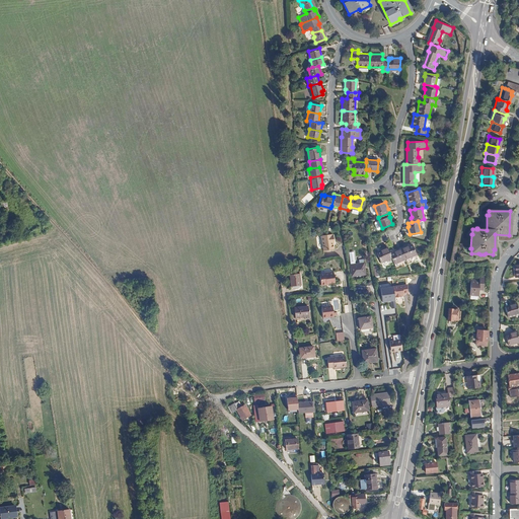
[(321,236),(323,250),(334,249),(334,244),(332,241),(335,241),(334,235),(332,235),(332,234),(321,236)]
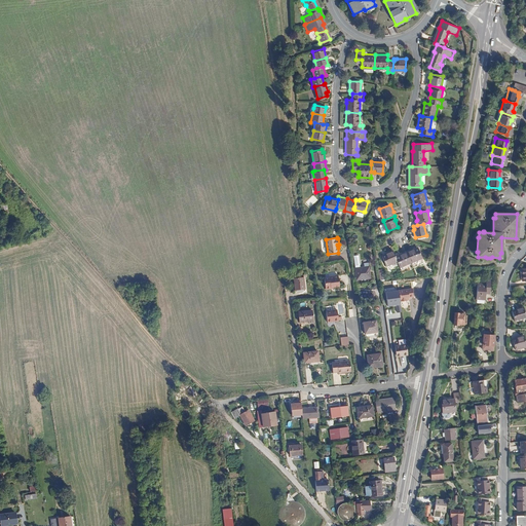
[(407,252),(412,263),(423,258),(419,249),(415,250),(415,249),(407,252)]
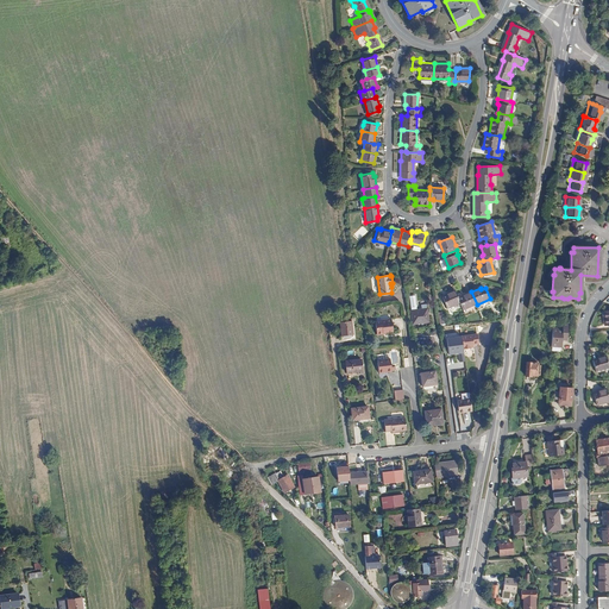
[(444,296),(449,308),(462,302),(459,299),(456,290),(447,294),(447,295),(444,296)]
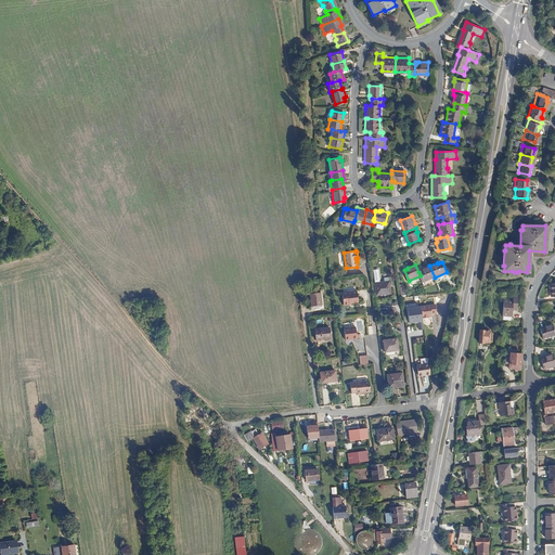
[(418,272),(421,275),(423,282),(435,278),(429,266),(422,269),(423,270),(418,272)]
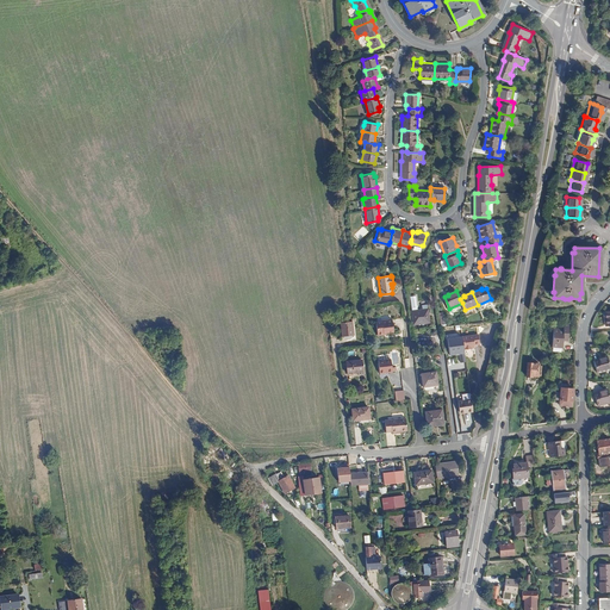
[(421,313),(422,325),(416,327),(416,328),(431,325),(429,312),(421,313)]
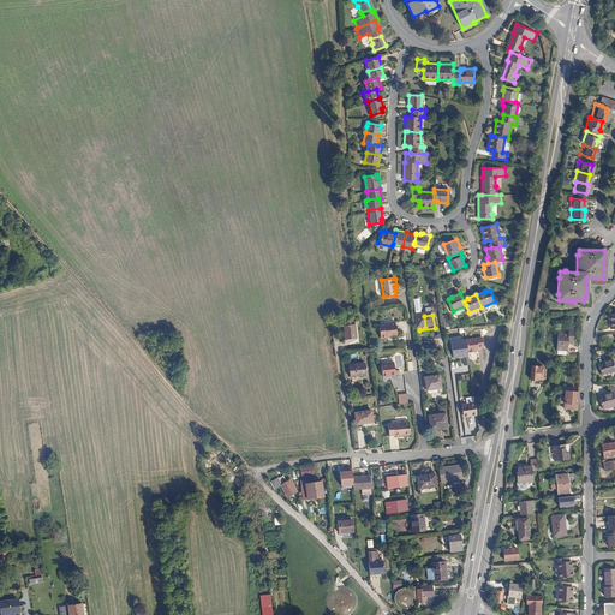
[(380,326),(381,339),(387,338),(387,336),(398,335),(396,322),(386,324),(380,326)]
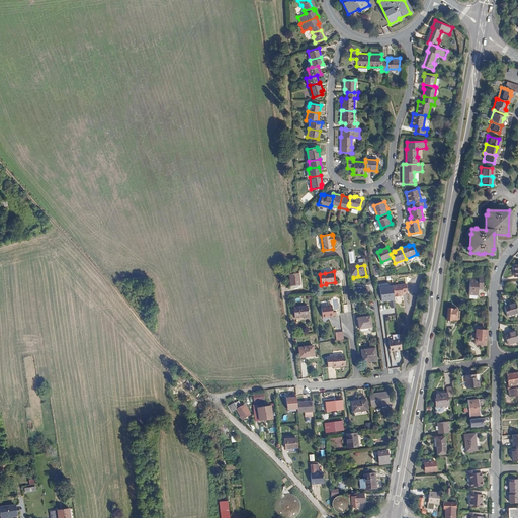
[(299,273),(289,274),(291,286),(300,285),(299,273)]
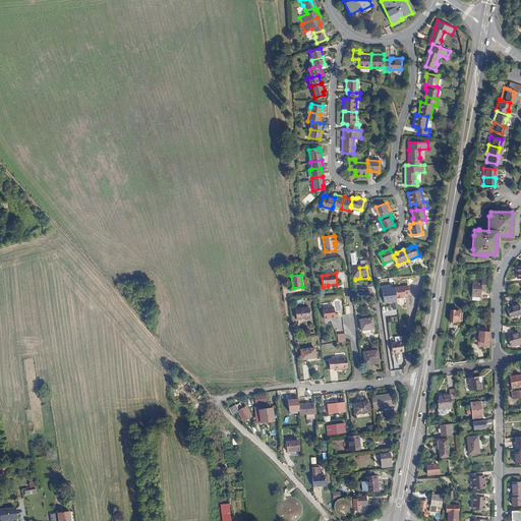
[(472,281),(471,296),(480,297),(481,288),(485,289),(485,278),(481,278),(481,281),(472,281)]
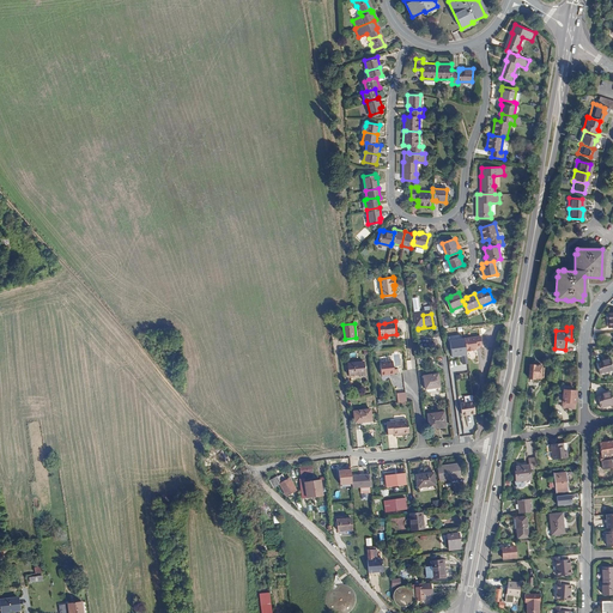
[(481,337),(465,338),(467,352),(472,351),(473,350),(474,349),(477,349),(477,346),(481,346),(481,337)]
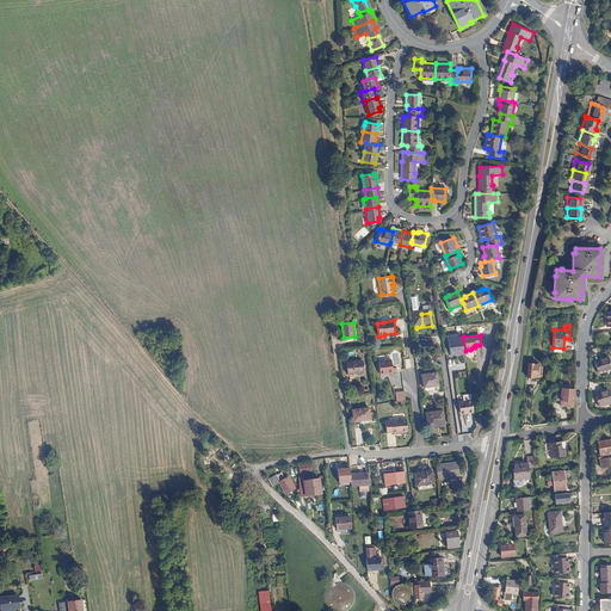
[(596,362),(599,374),(606,371),(605,358),(600,359),(600,360),(596,362)]
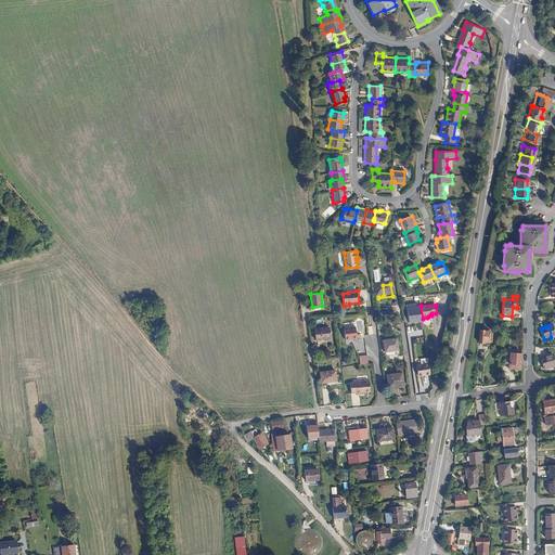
[(315,328),(317,340),(331,338),(330,327),(315,328)]
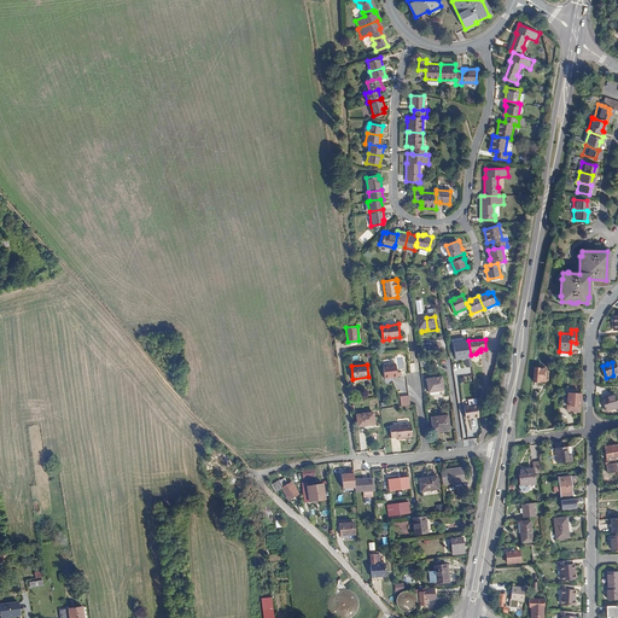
[(383,366),(385,379),(397,378),(396,365),(383,366)]
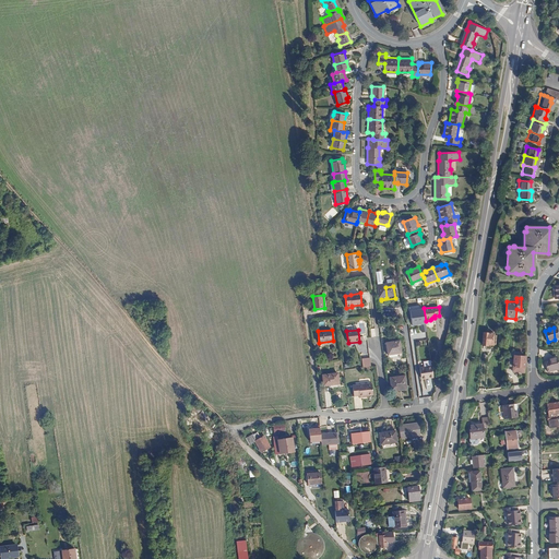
[(484,333),(483,345),(488,345),(494,345),(494,344),(496,344),(496,335),(494,335),(494,333),(484,333)]
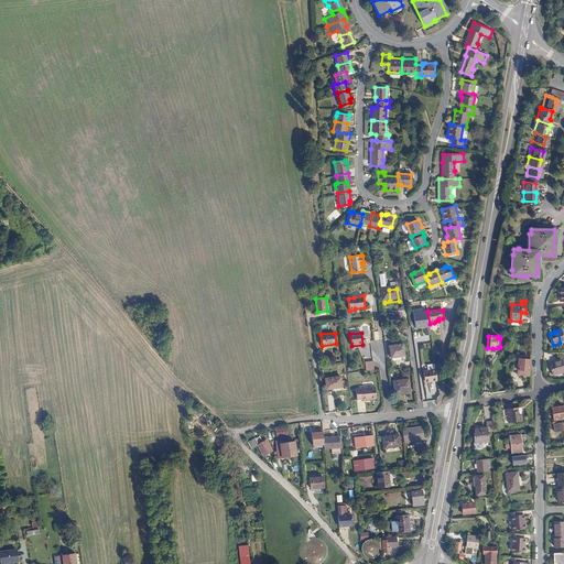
[(391,346),(392,358),(405,357),(404,345),(391,346)]
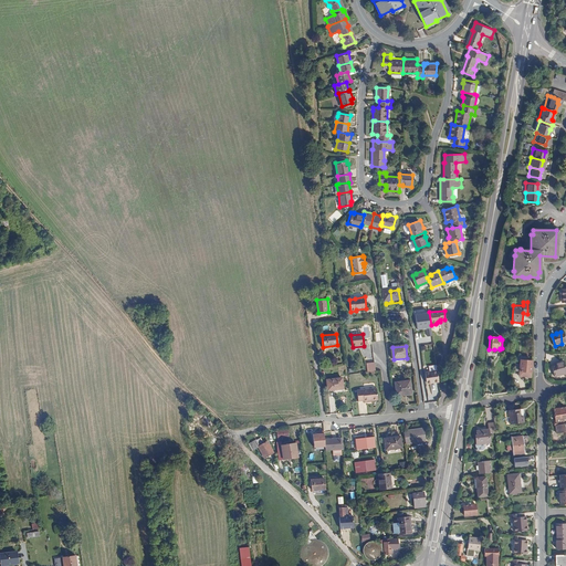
[(515,364),(515,370),(531,373),(532,362),(521,360),(520,364),(515,364)]
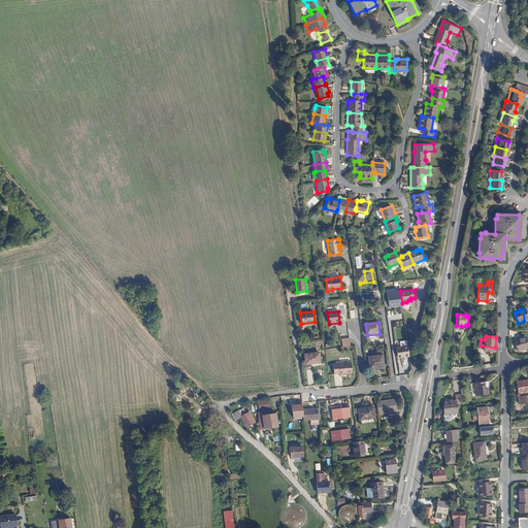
[(515,340),(517,351),(527,348),(527,345),(526,336),(518,338),(518,339),(515,340)]
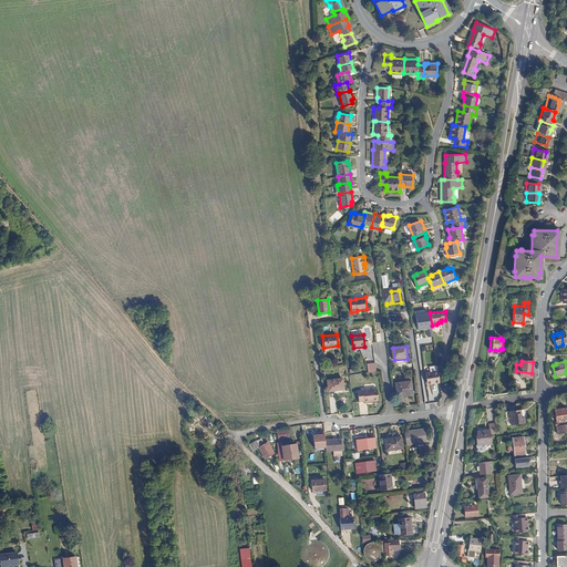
[(370,372),(378,372),(377,363),(369,364),(370,372)]
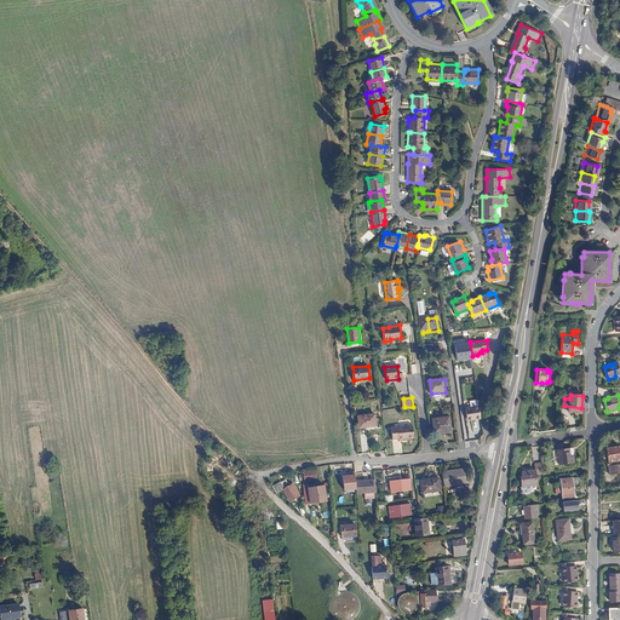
[(466,409),(468,420),(476,419),(476,422),(481,420),(480,408),(466,409)]
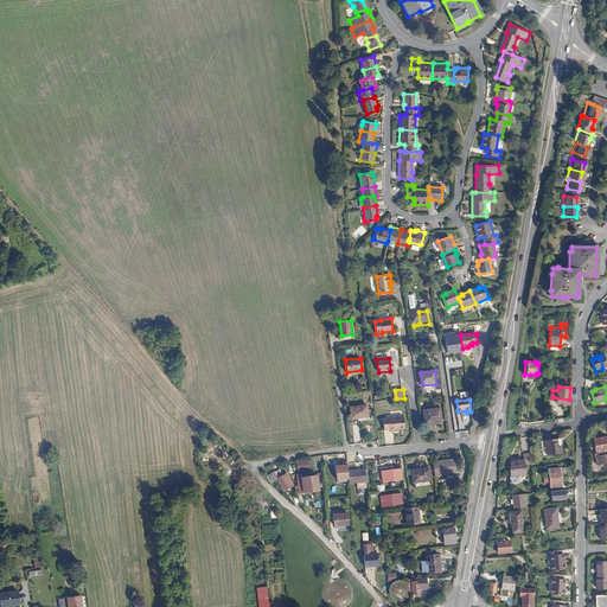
[(350,407),(351,420),(369,417),(366,406),(350,407)]
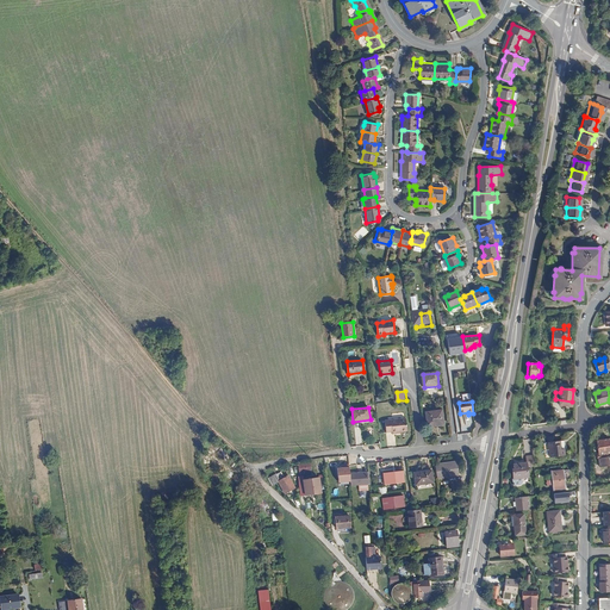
[(427,412),(429,427),(444,424),(443,410),(427,412)]
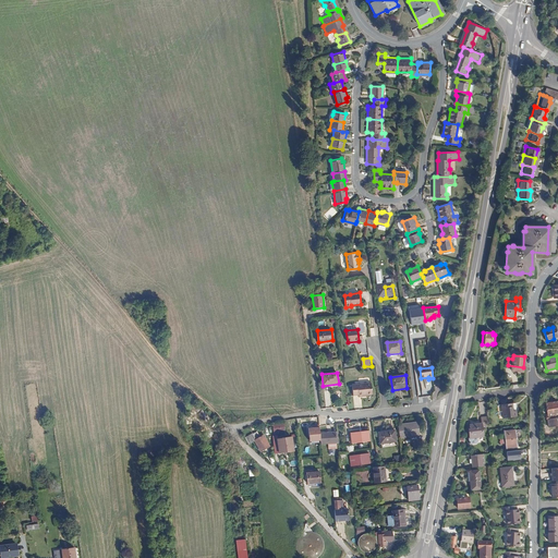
[(352,385),(353,396),(359,395),(359,397),(364,396),(364,395),(367,395),(373,393),(372,383),(352,385)]
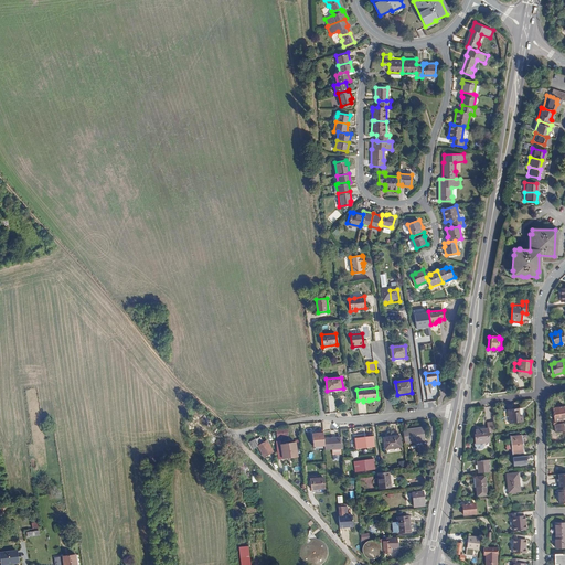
[(564,406),(552,408),(554,420),(555,420),(555,424),(564,422),(564,406)]
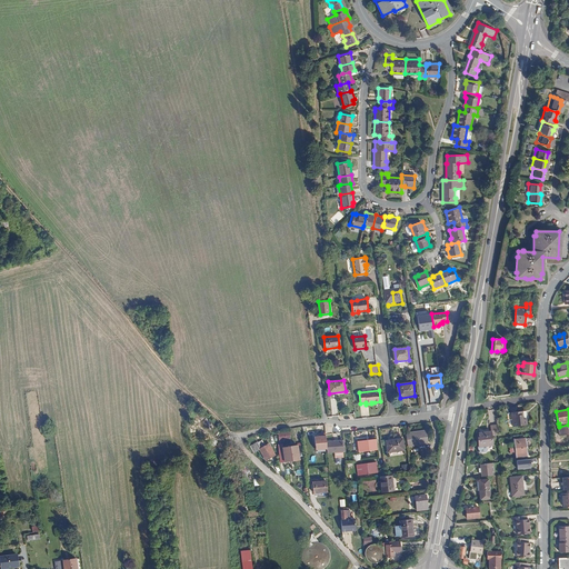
[(511,413),(512,427),(527,426),(526,420),(523,420),(522,412),(511,413)]
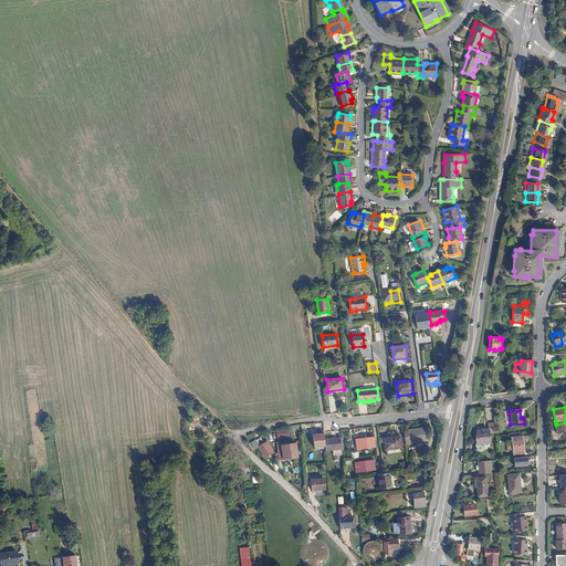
[(556,426),(557,435),(565,433),(565,432),(565,422),(556,425),(556,426)]
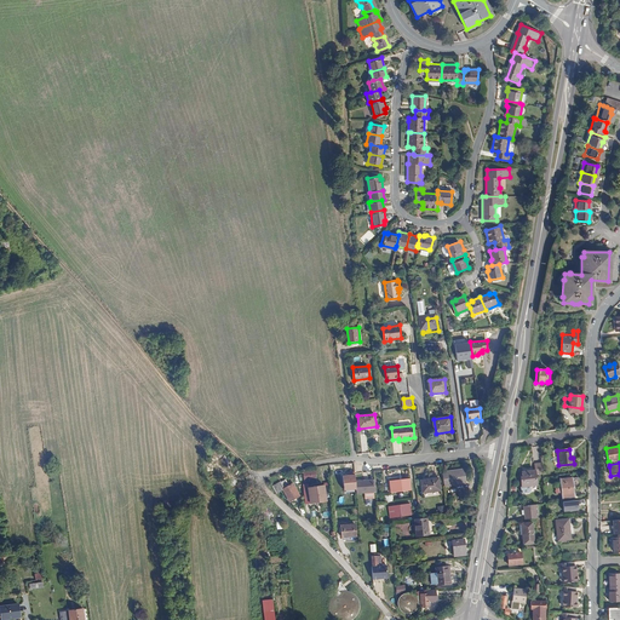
[(443,472),(445,487),(466,484),(465,470),(452,471),(452,475),(448,475),(448,472),(443,472)]
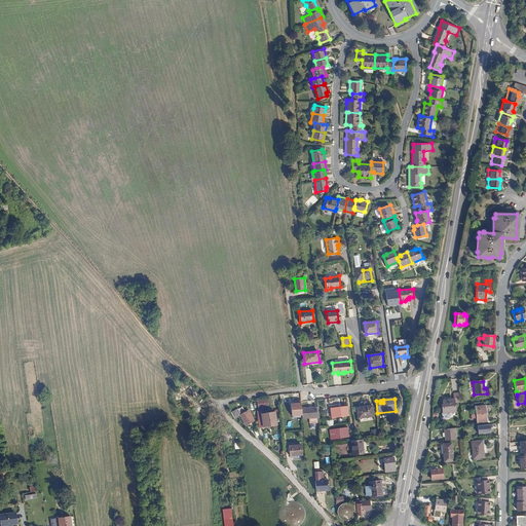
[(442,405),(443,413),(455,412),(454,403),(454,400),(443,401),(444,405),(442,405)]
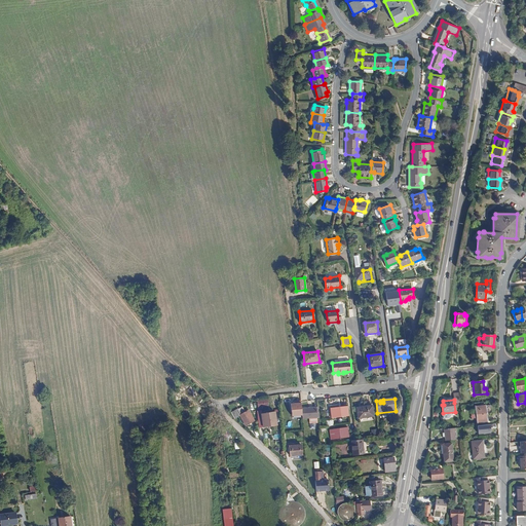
[(476,406),(477,421),(487,420),(486,405),(476,406)]
